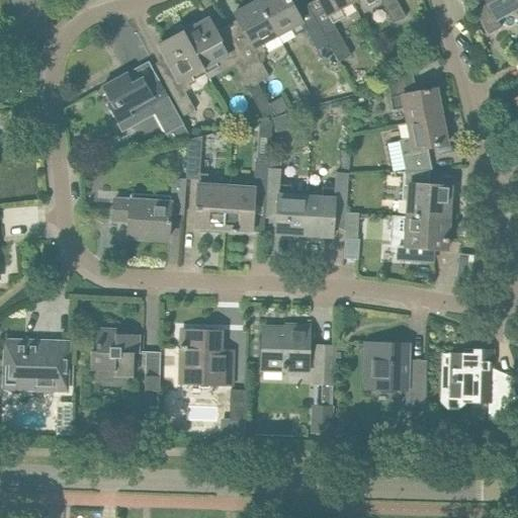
[(278,35),(258,0),(234,14),(244,33),(232,39),(236,47),(237,46),(258,83),(269,76),(258,56),(268,51),(264,42),(278,35)]
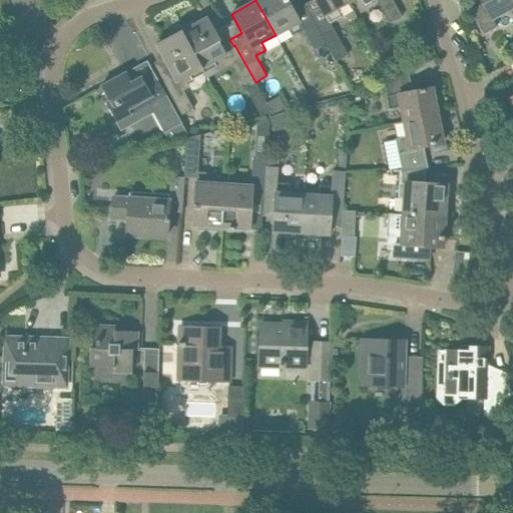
[(318,30),(305,6),(294,12),(287,0),(255,0),(276,35),(289,28),(293,35),(304,29),(315,50),(326,44),(318,30)]
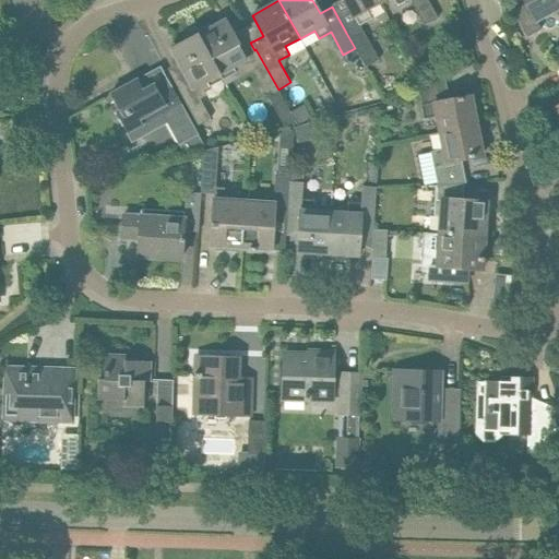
[(380,1),(379,0),(337,0),(331,3),(332,4),(331,6),(332,7),(346,33),(360,25),(373,19),(368,8),(380,1)]
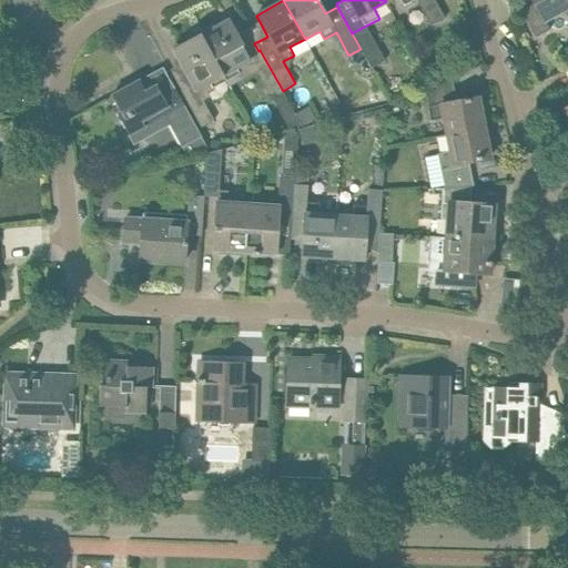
[(385,0),(386,1),(388,0),(402,0),(405,4),(413,0),(419,0),(433,24),(445,19),(434,0),(385,0)]
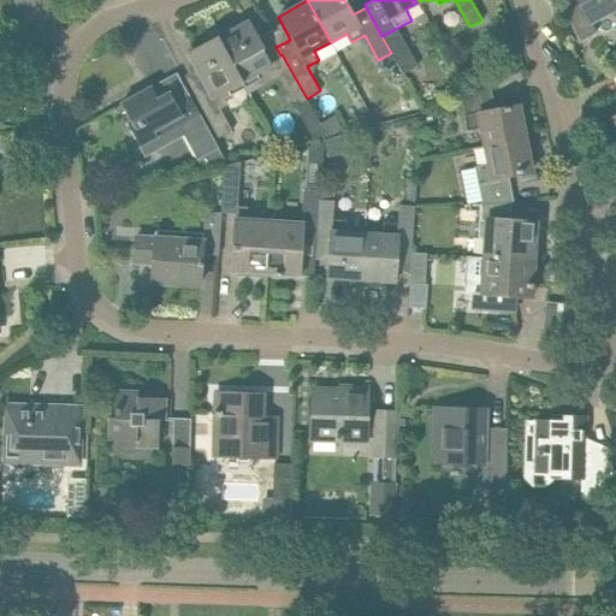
[(615,0),(576,0),(580,4),(564,12),(582,45),(598,36),(591,23),(612,12),(615,18),(615,0)]
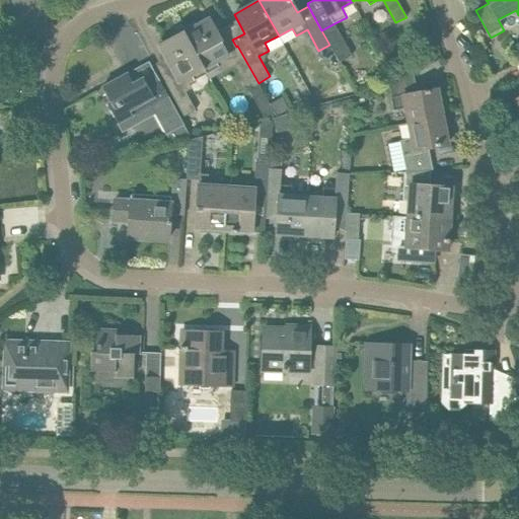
[(209,18),(184,31),(205,69),(210,78),(233,65),(246,89),(258,83),(237,46),(236,47),(226,52),(209,18)]
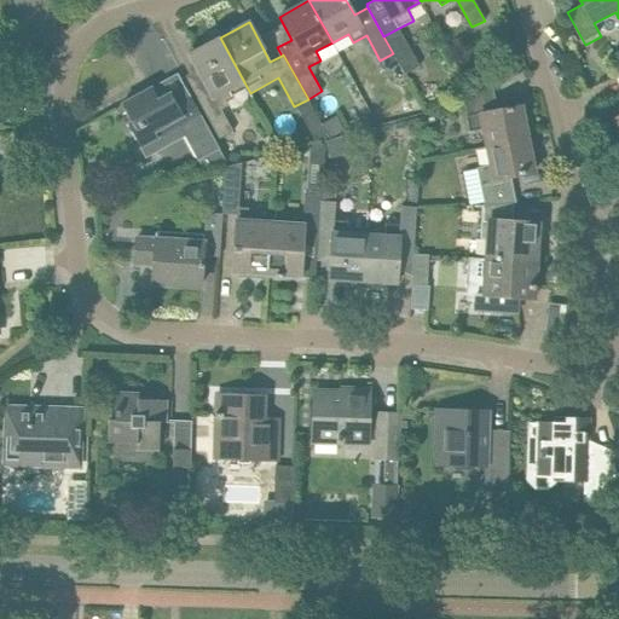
[(399,28),(383,36),(393,53),(405,74),(420,65),(399,28)]
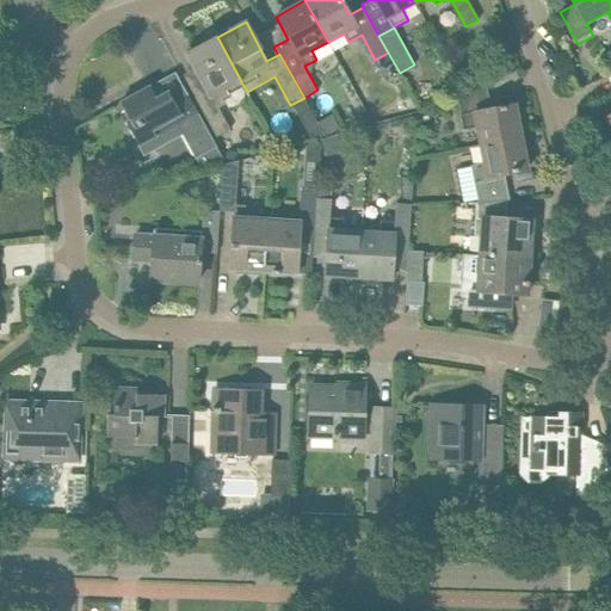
[(241,81),(217,37),(187,54),(208,93),(196,99),(216,136),(230,129),(216,103),(232,94),(228,88),(241,81)]
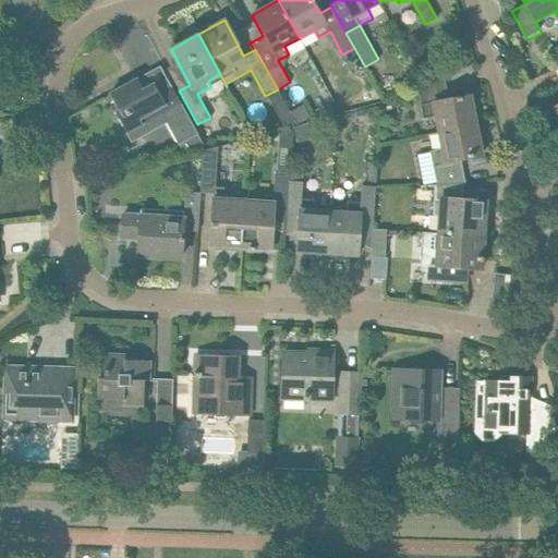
[(204,143),(184,110),(170,84),(158,91),(154,84),(147,86),(143,77),(145,75),(144,74),(110,94),(119,110),(114,112),(126,133),(143,124),(140,119),(158,109),(165,121),(167,120),(183,148),(204,143)]
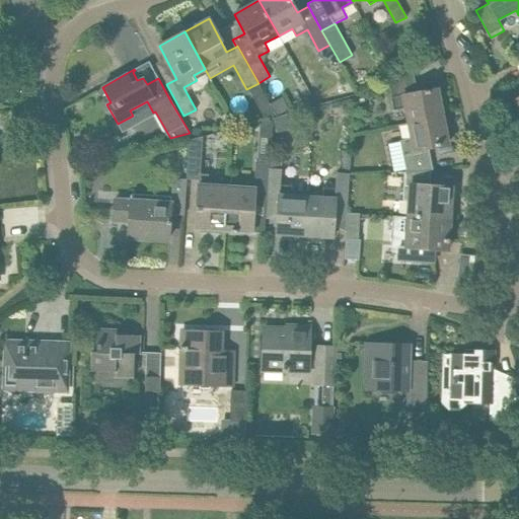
[(409,123),(442,117),(437,88),(417,92),(413,70),(388,81),(393,109),(405,107),(409,123)]
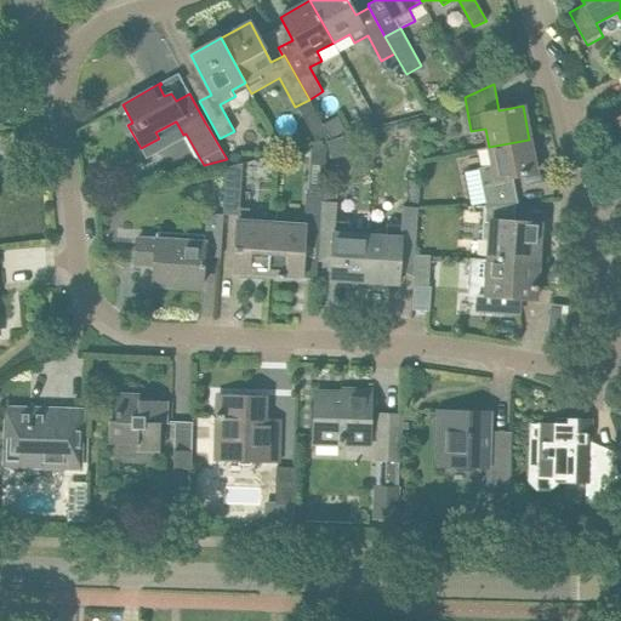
[(336,117),(323,125),(328,134),(330,138),(345,131),(336,117)]
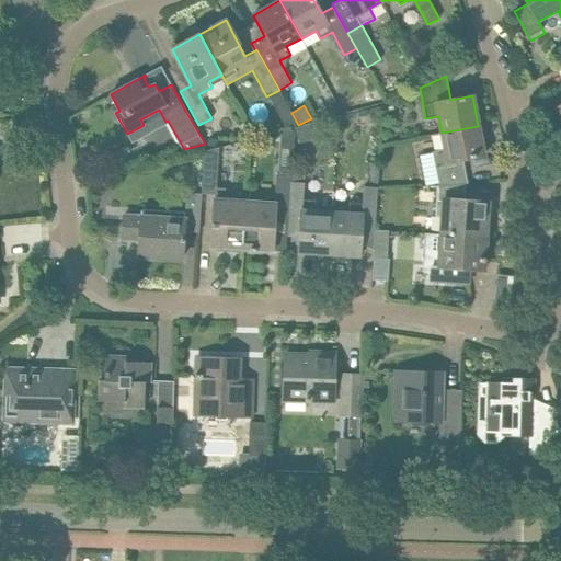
[(478,126),(442,133),(445,149),(432,151),(438,181),(437,186),(468,184),(462,160),(484,156),(478,126)]
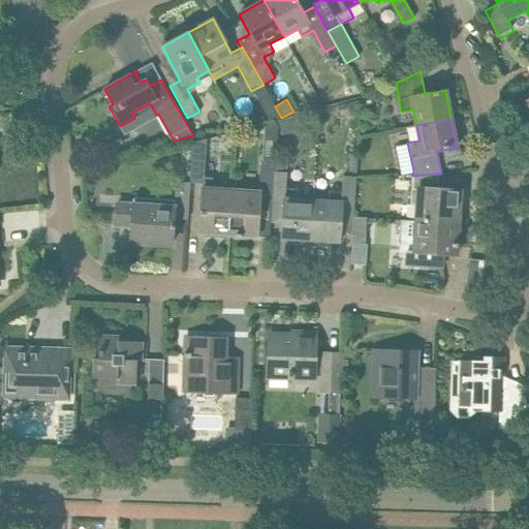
[(228,236),(230,190),(211,189),(212,178),(204,178),(206,139),(192,143),(190,183),(203,183),(199,232),(228,236)]
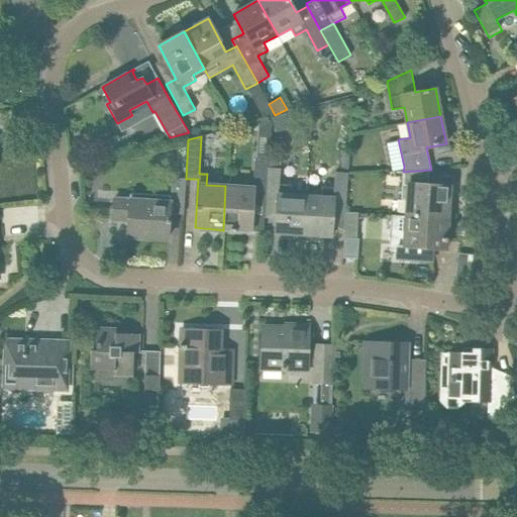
[(341,149),(340,168),(348,169),(349,150),(341,149)]
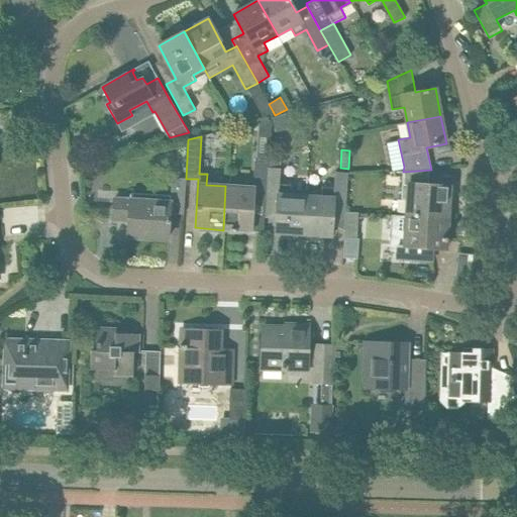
[(225,186),(223,230),(230,230),(230,232),(235,232),(235,231),(251,232),(252,204),(266,204),(266,195),(267,169),(268,161),(254,160),(252,188),(225,186)]
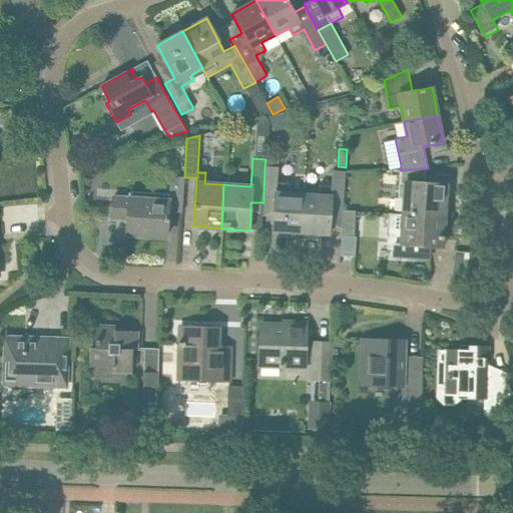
[(278,168),(265,167),(264,193),(275,194),(273,231),(301,233),(303,194),(289,193),(289,183),(277,182),(278,168)]
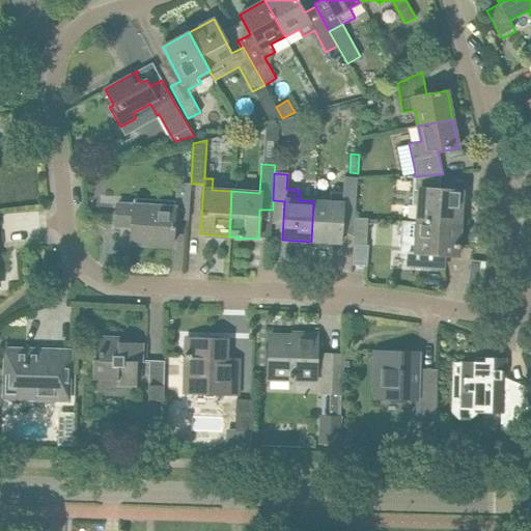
[(443,174),(414,176),(413,205),(418,205),(417,223),(456,225),(459,225),(463,191),(440,190),(441,175),(443,174)]
